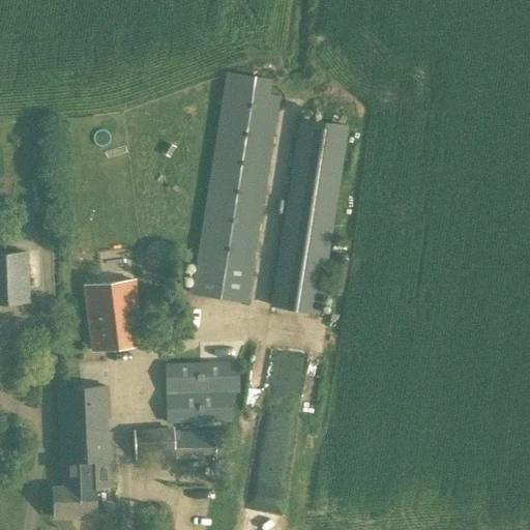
[(247,303),(281,95),(269,93),(271,81),(226,74),(190,294),(247,303)]
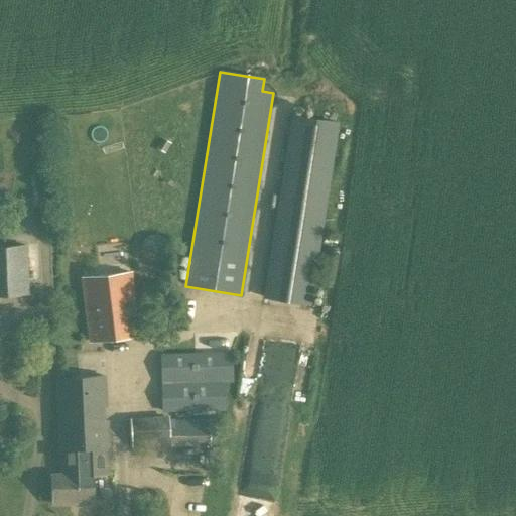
[(310,305),(339,123),(291,115),(262,298),(310,305)]
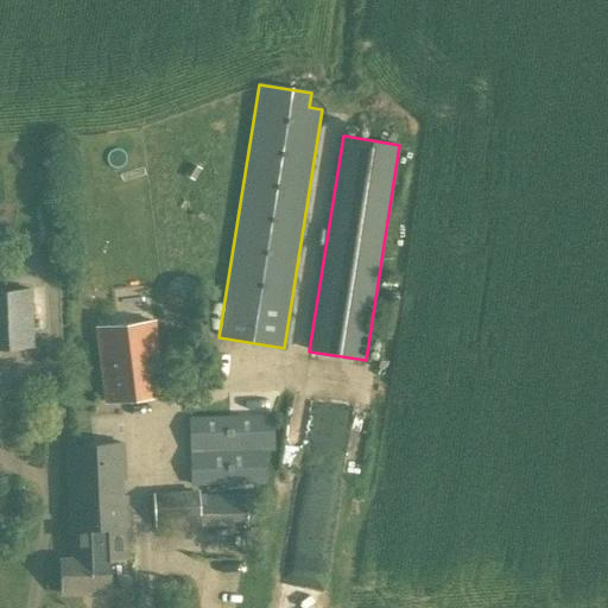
[(0,347),(35,346),(32,289),(0,290),(0,347)]
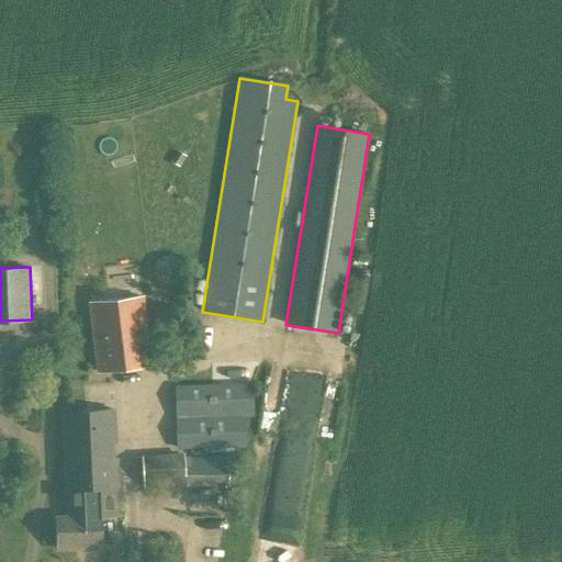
[(98,371),(149,364),(142,296),(90,302),(98,371)]
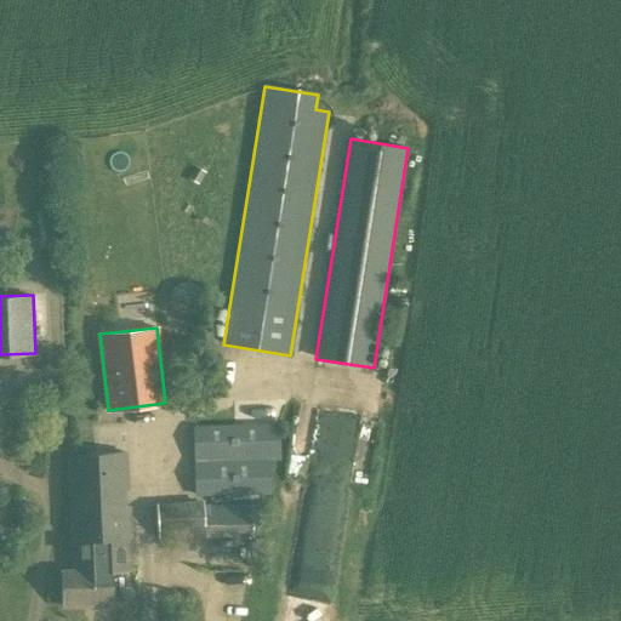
[(313,421),(313,451),(353,451),(354,421),(313,421)]
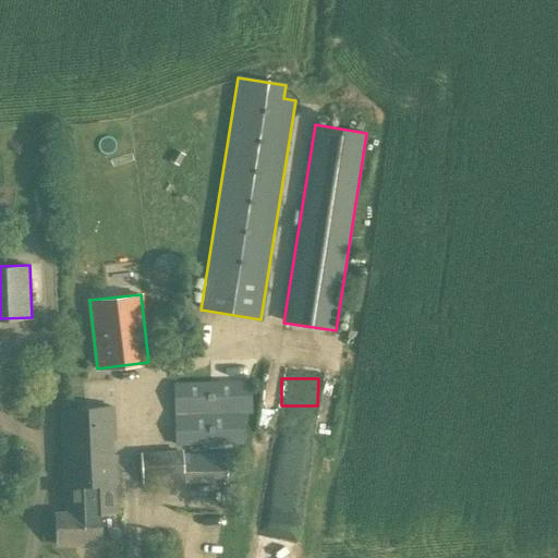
[(243,412),(251,411),(251,380),(174,383),(174,448),(244,444),(243,412)]
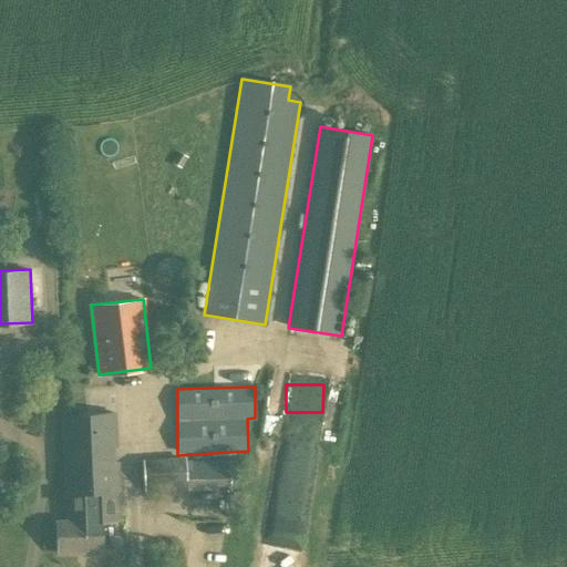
[(115,492),(120,491),(119,462),(114,463),(113,447),(119,447),(116,412),(60,415),(64,493),(73,493),(115,492)]
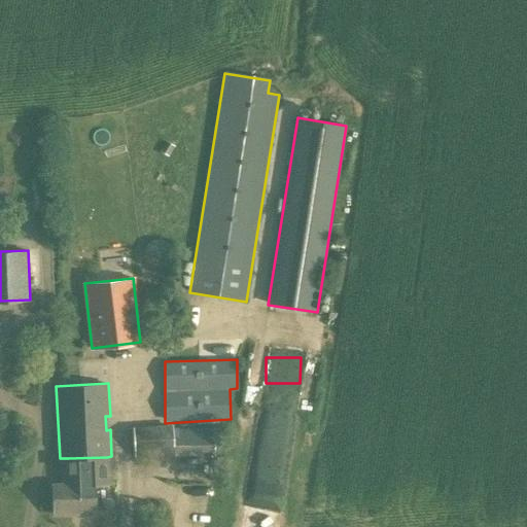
[(172,453),(171,428),(171,425),(133,427),(134,457),(172,456),(172,453)]
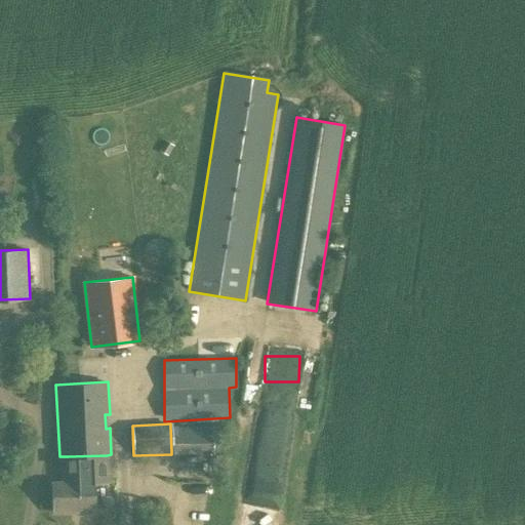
[(170,427),(171,451),(212,450),(212,426),(170,427)]
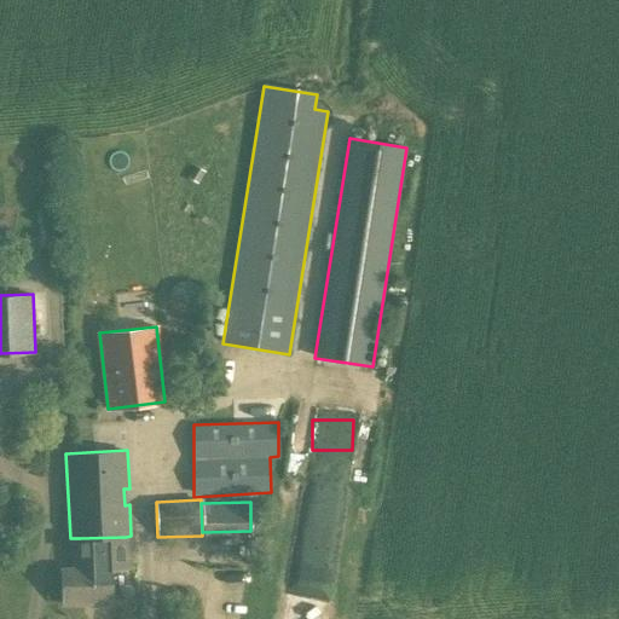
[(80,538),(81,568),(61,570),(62,605),(82,603),(82,600),(110,599),(109,570),(127,568),(126,537),(80,538)]
